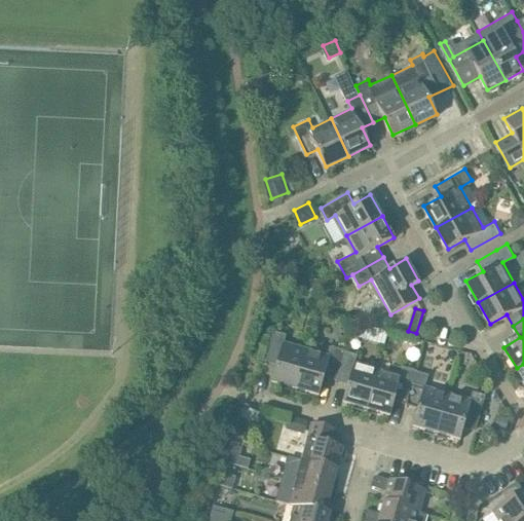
[(296,386),(307,347),(285,341),(287,332),(274,329),(265,359),(277,362),(272,380),(296,386)]
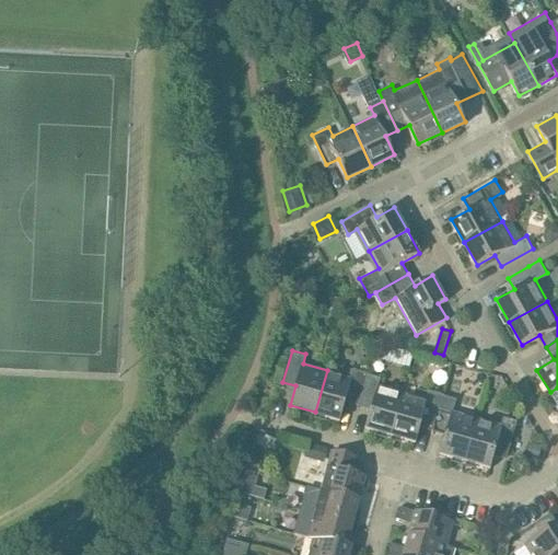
[(327,370),(315,412),(340,419),(346,400),(359,403),(368,371),(353,368),(351,377),(327,370)]
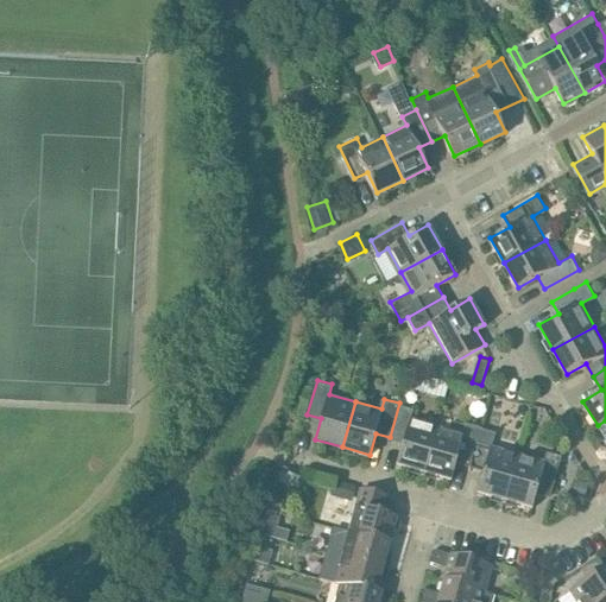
[(399,403),(390,437),(403,441),(397,462),(424,470),(437,424),(411,417),(415,407),(399,403)]
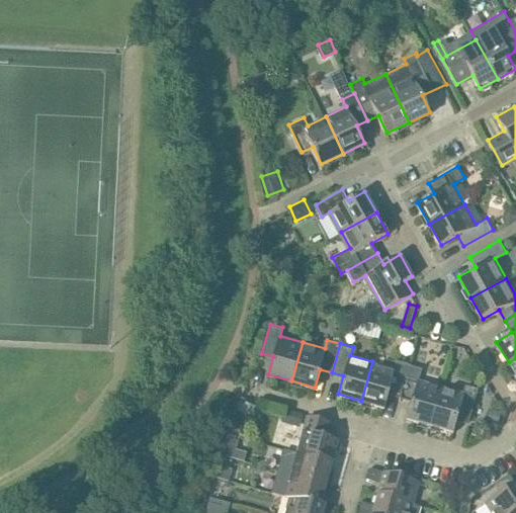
[(372,361),(361,401),(385,407),(391,389),(402,392),(410,363),(397,359),(395,367),(372,361)]
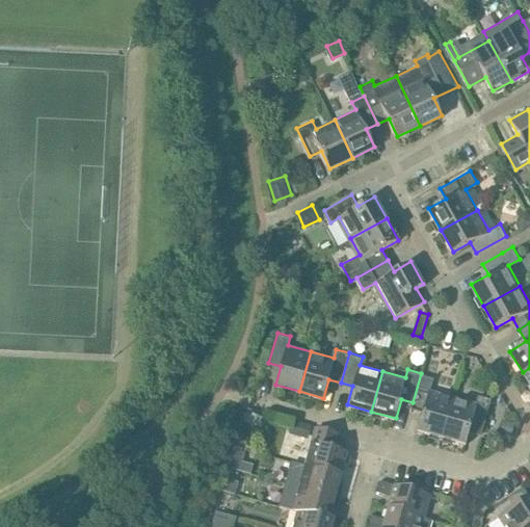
[(443,436),(453,396),(430,389),(434,376),(421,373),(413,402),(425,406),(418,429),(443,436)]
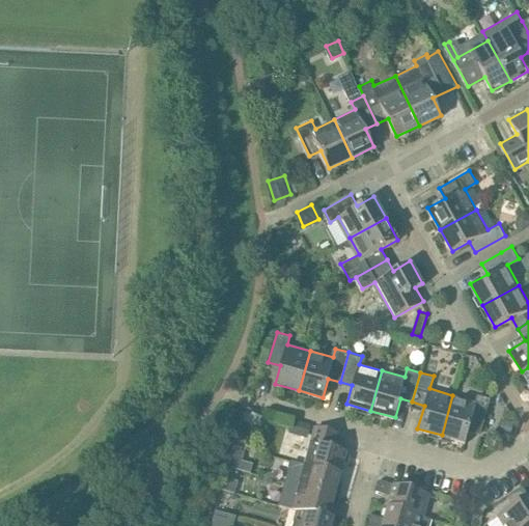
[(452,395),(442,435),(466,442),(471,423),(483,426),(491,396),(478,392),(475,402),(452,395)]
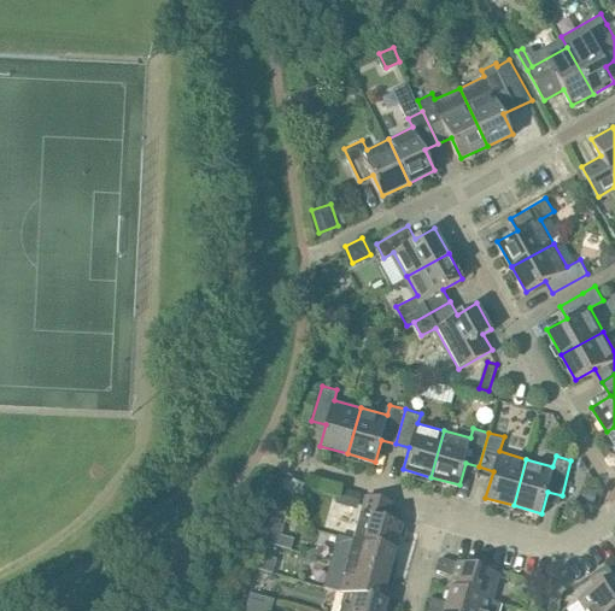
[(586,483),(583,498),(596,501),(599,487),(586,483)]
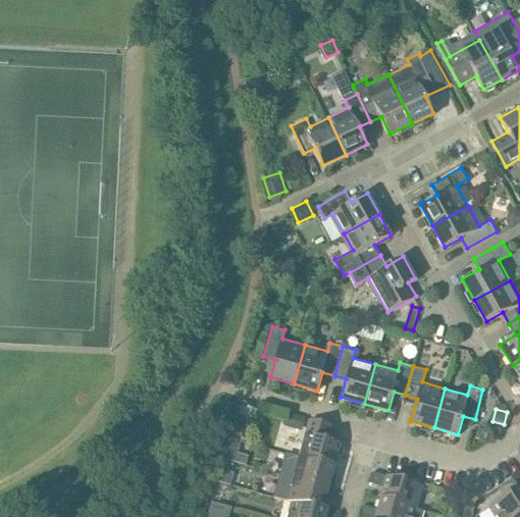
[(304,423),(306,414),(289,410),(287,419),(304,423)]
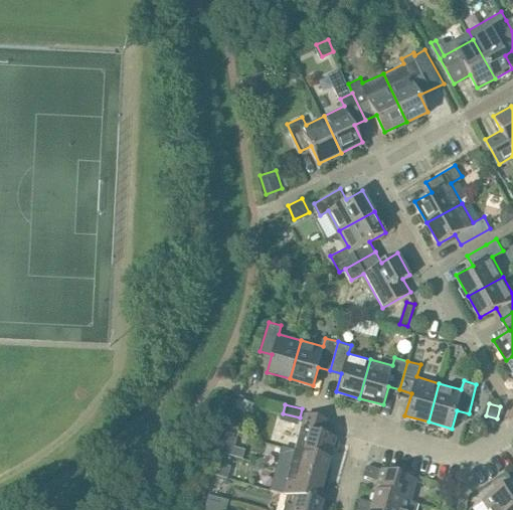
[(296,448),(331,458),(337,437),(327,434),(331,418),(306,411),(296,448)]
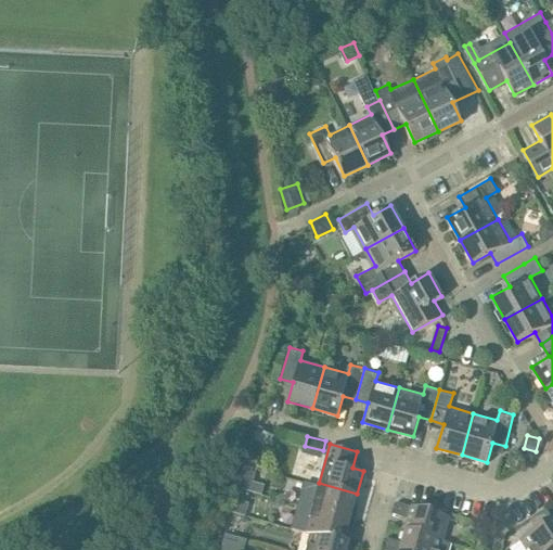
[(350,516),(357,494),(319,483),(307,480),(305,488),(317,491),(312,506),(350,516)]
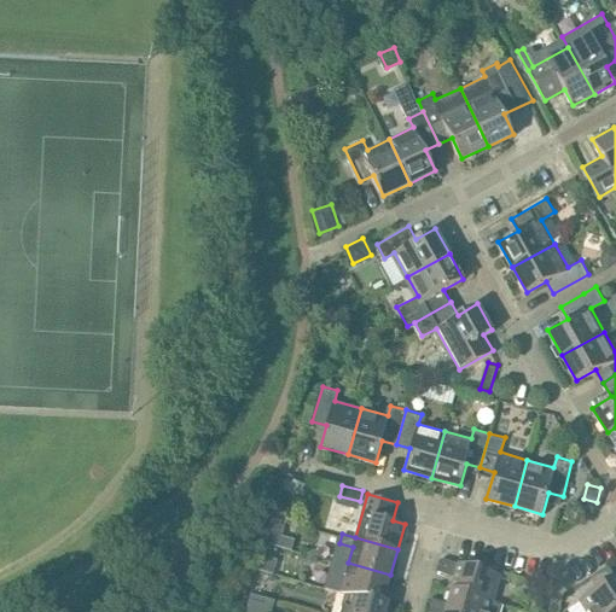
[(451,572),(454,559),(442,557),(439,569),(451,572)]
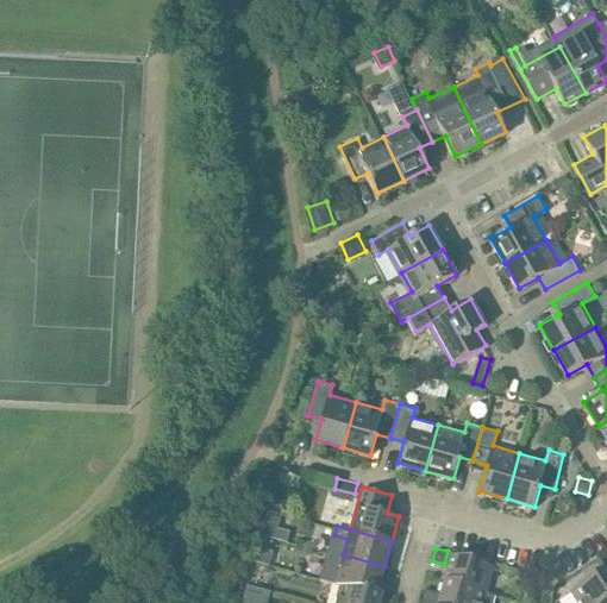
[(446,578),(487,590),(494,564),(454,553),(446,578)]
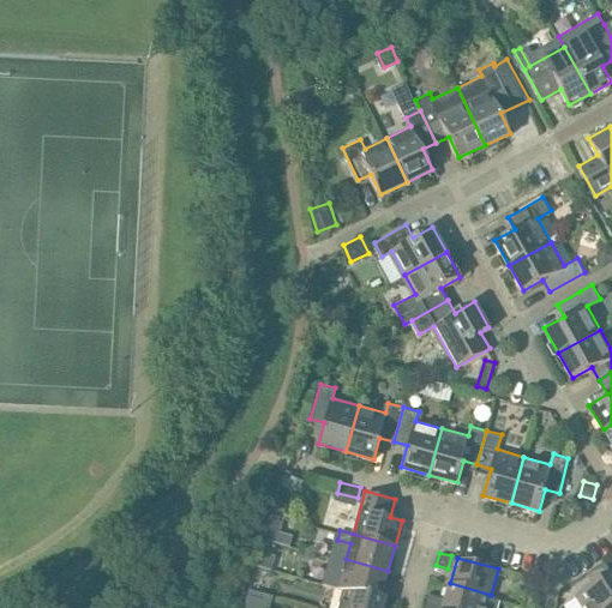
[(381,595),(388,571),(346,559),(342,575),(329,571),(325,582),(345,587),(345,585),(381,596),(381,595)]
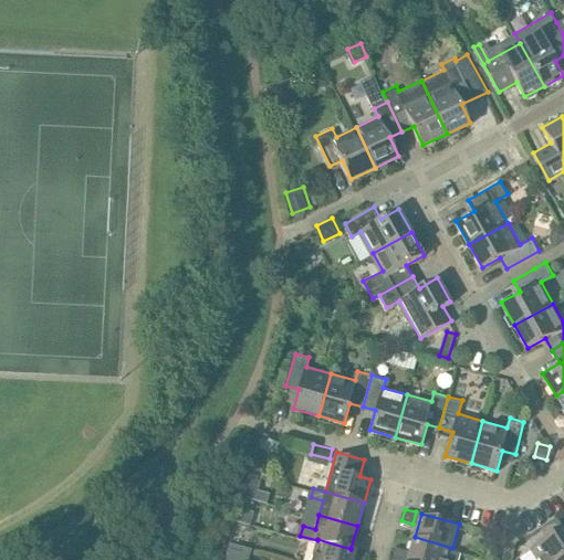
[(540,559),(555,559),(563,555),(563,526),(531,547),(540,559)]
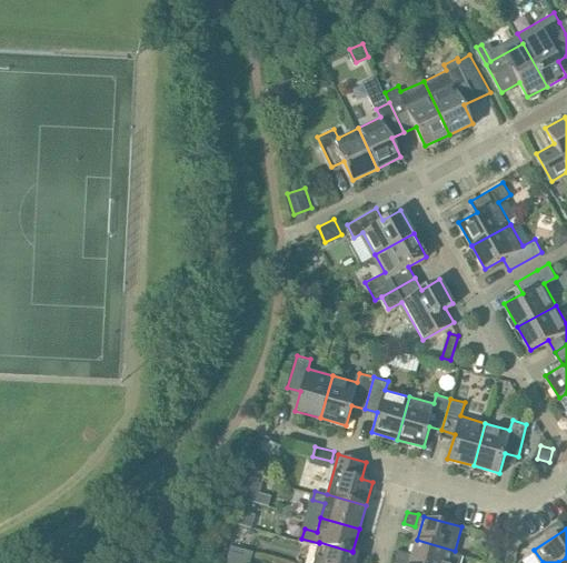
[(417,540),(410,562),(460,562),(464,553),(455,551),(417,540)]
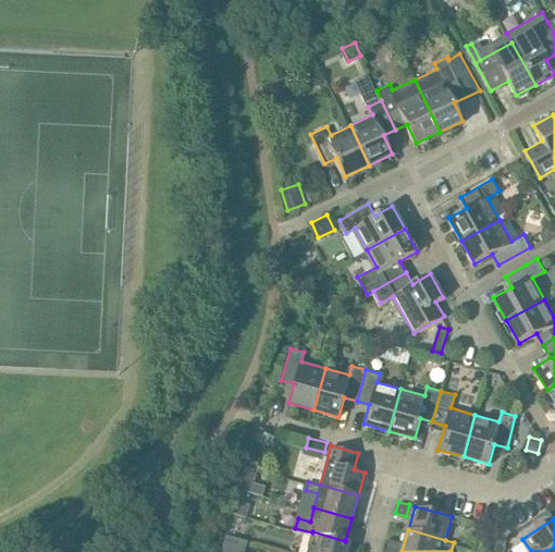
[(312,531),(312,532),(306,551),(346,551),(350,541),(345,540),(345,541),(312,531)]
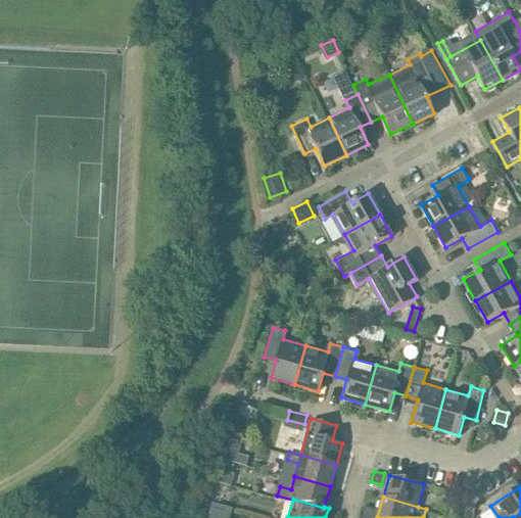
[(229,517),(233,506),(214,501),(207,517),(229,517)]
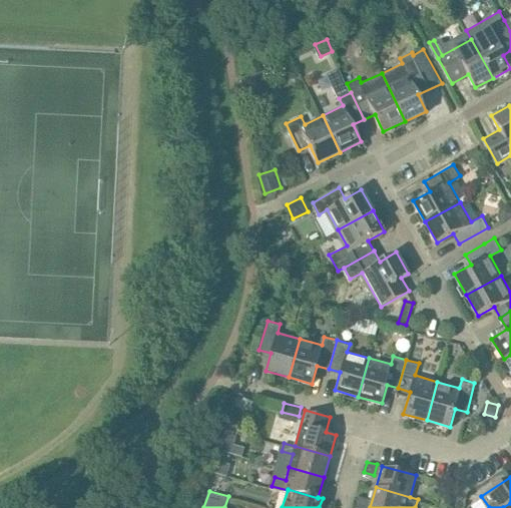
[(355,504),(365,507),(368,497),(358,494),(355,504)]
